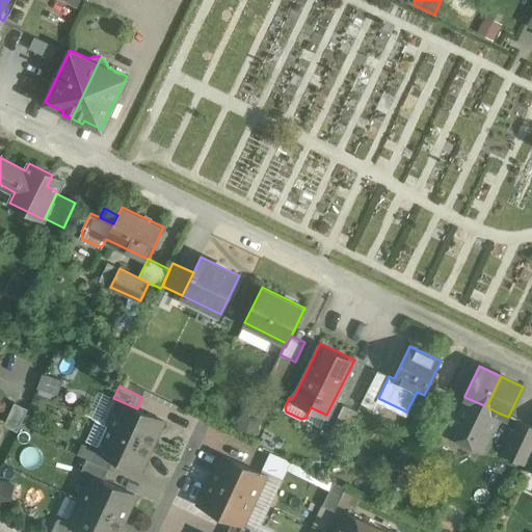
[(486,406),(464,397),(449,430),(462,436),(461,441),(469,445),(470,441),(482,446),(498,413),(486,406)]
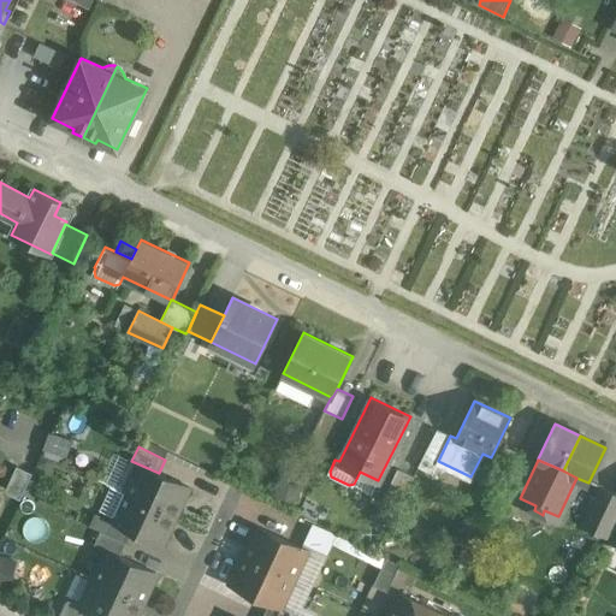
[(159,473),(140,465),(126,492),(175,515),(188,486),(159,473)]
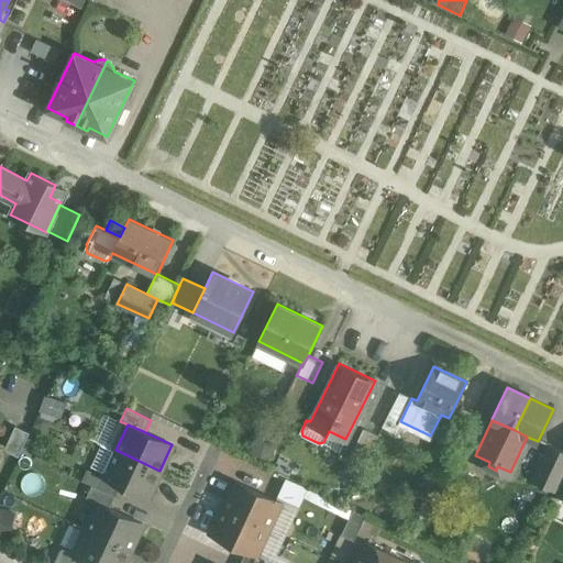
[(30,432),(14,426),(3,450),(19,456),(30,432)]
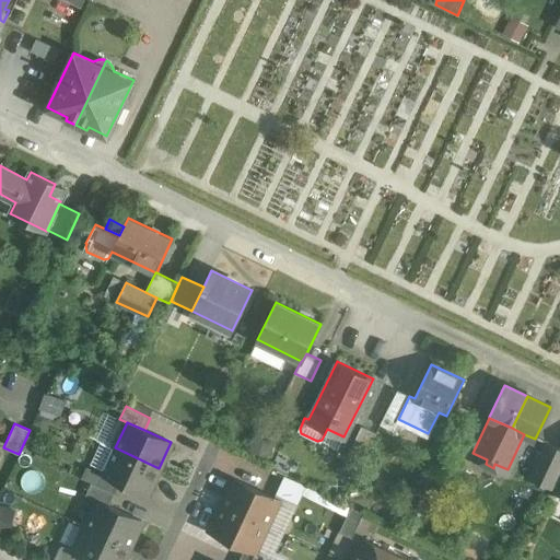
[(375,433),(361,426),(348,454),(361,461),(375,433)]
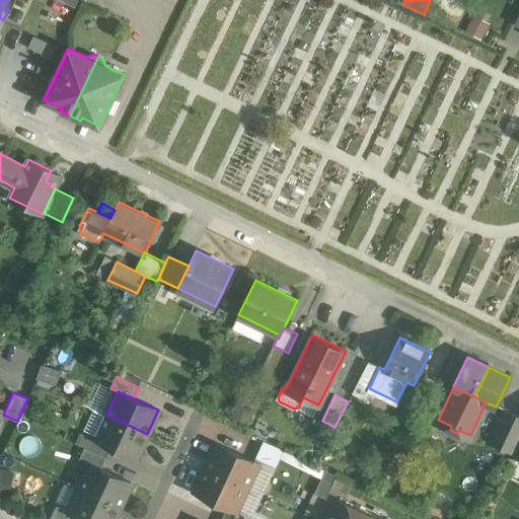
[(106,415),(93,409),(84,429),(97,436),(95,439),(112,446),(136,458),(147,434),(106,415)]
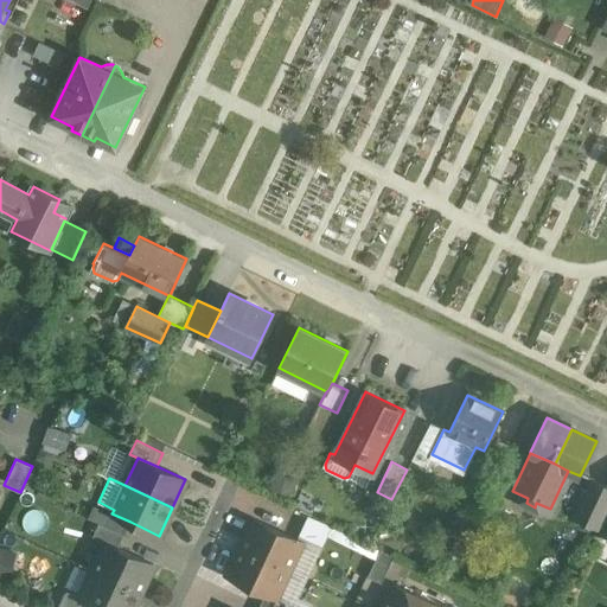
[(606,508),(606,486),(592,479),(574,518),(598,530),(606,508)]
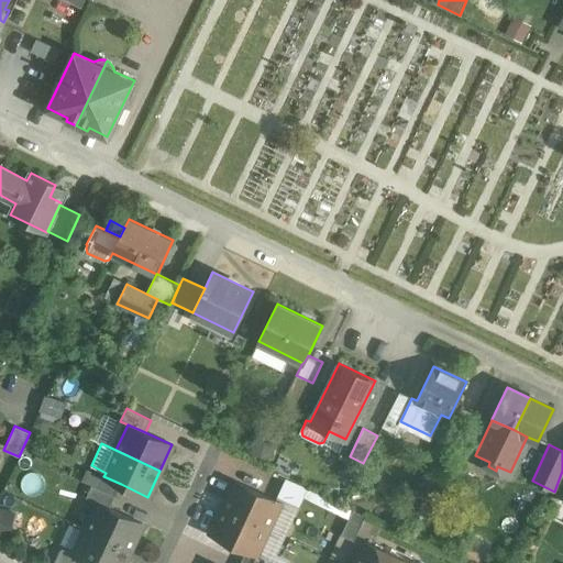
[(88,468),(81,481),(92,485),(98,473),(88,468)]
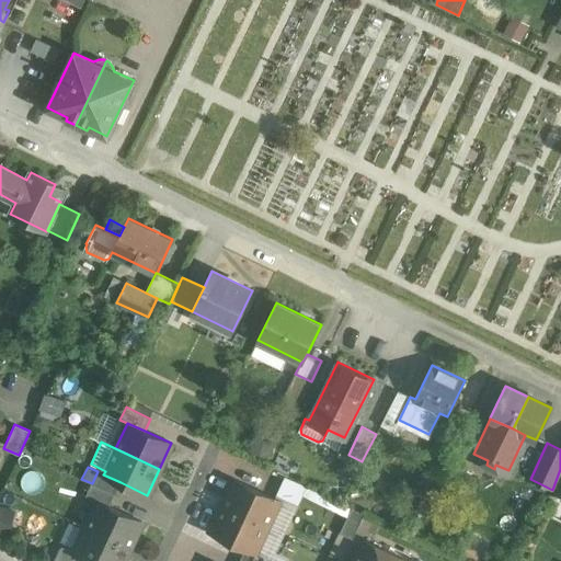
[(103,474),(98,471),(92,483),(115,494),(121,482),(103,474)]
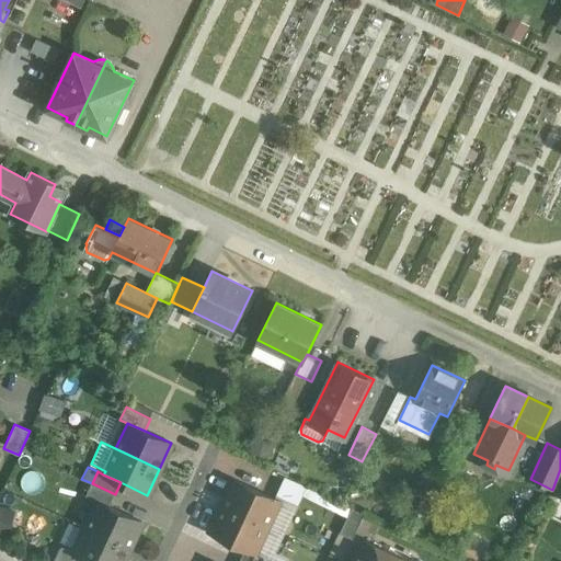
[(278,501),(235,480),(222,506),(266,526),(278,501)]
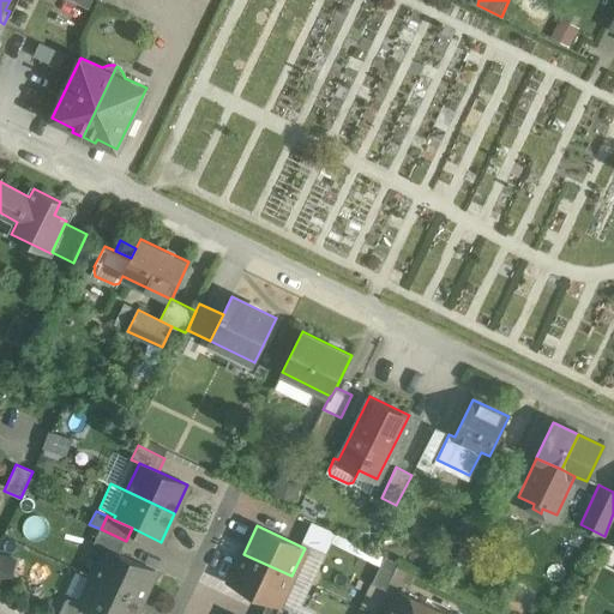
[(126,541),(101,529),(94,542),(107,548),(120,554),(126,541)]
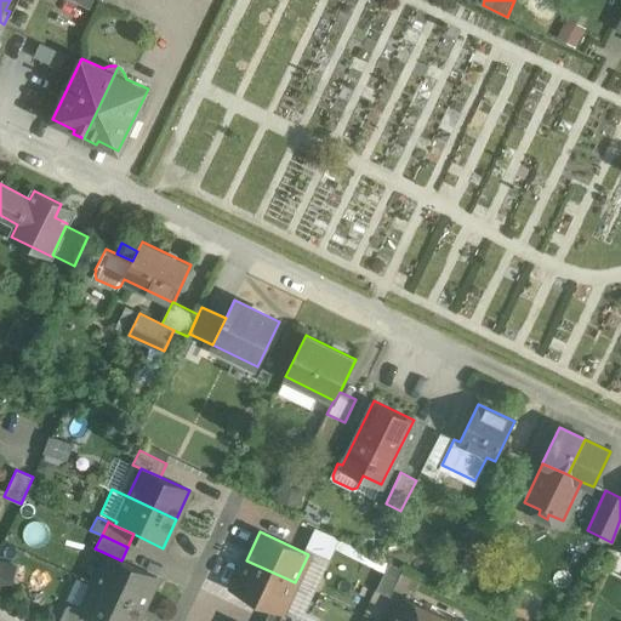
[(9,560),(34,571),(40,557),(15,546),(9,560)]
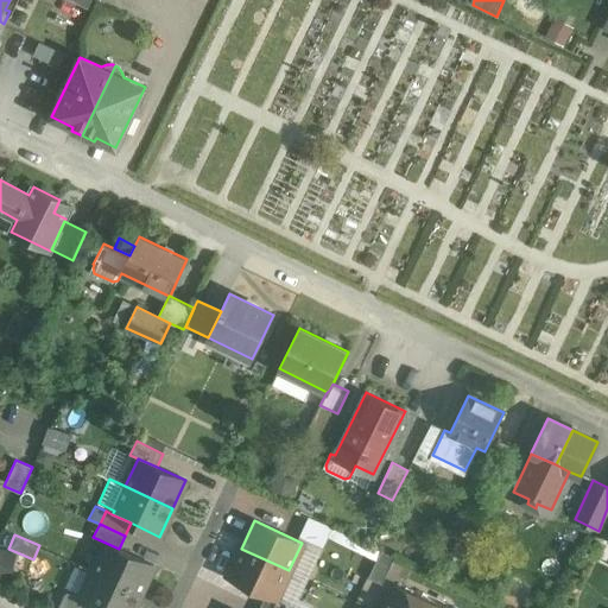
[(119,549),(106,543),(93,571),(140,593),(153,565),(119,549)]
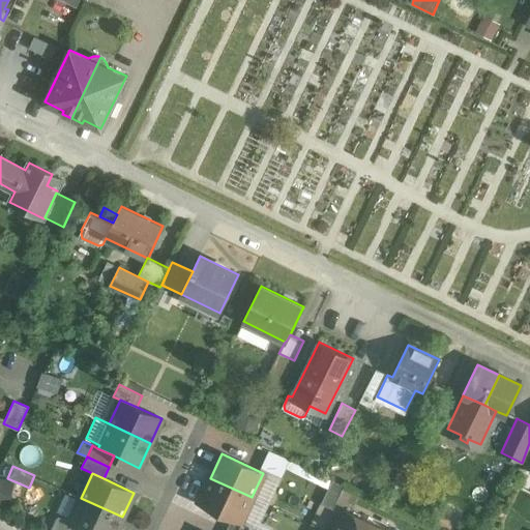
[(252,497),(210,478),(199,502),(232,518),(240,522),(252,497)]
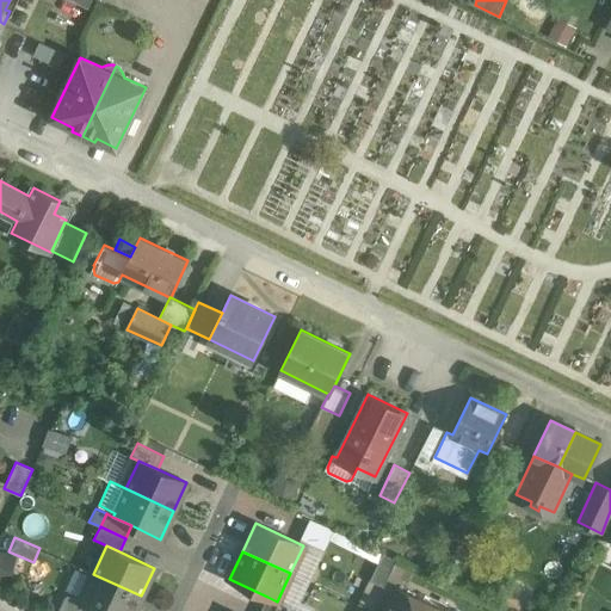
[(383,554),(370,580),(384,587),(396,560),(383,554)]
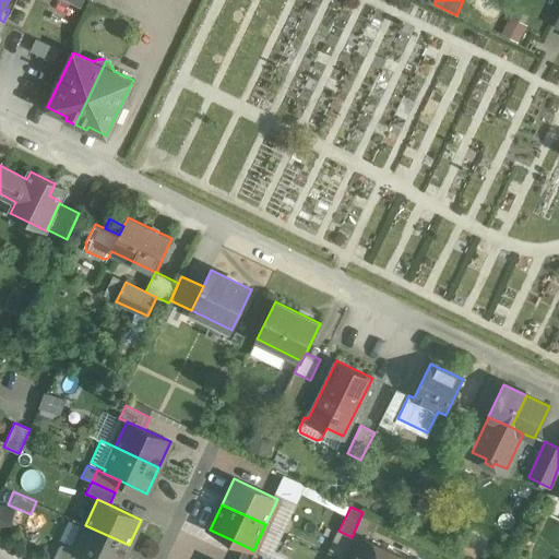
[(122,558),(129,545),(85,525),(74,549),(73,550),(92,558),(122,558)]
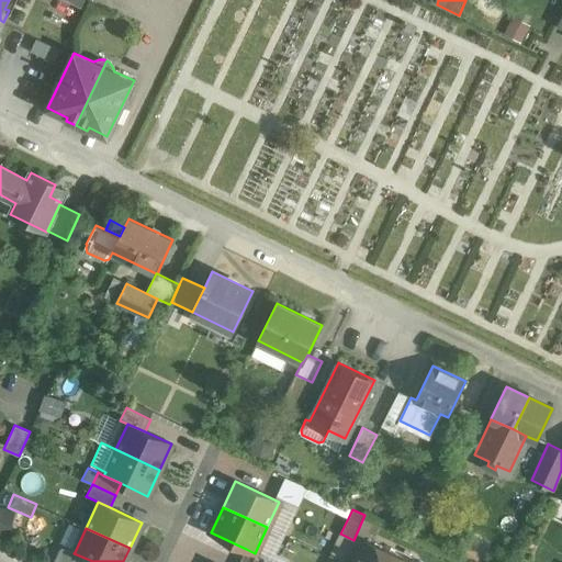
[(408,561),(366,542),(356,561),(408,561)]
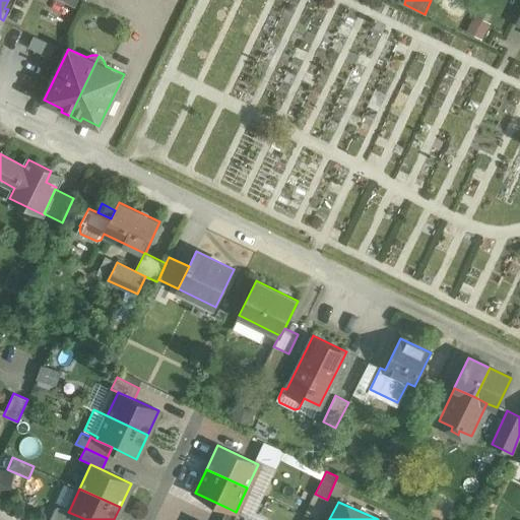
[(85,519),(68,512),(69,511),(58,506),(51,519),(85,519)]
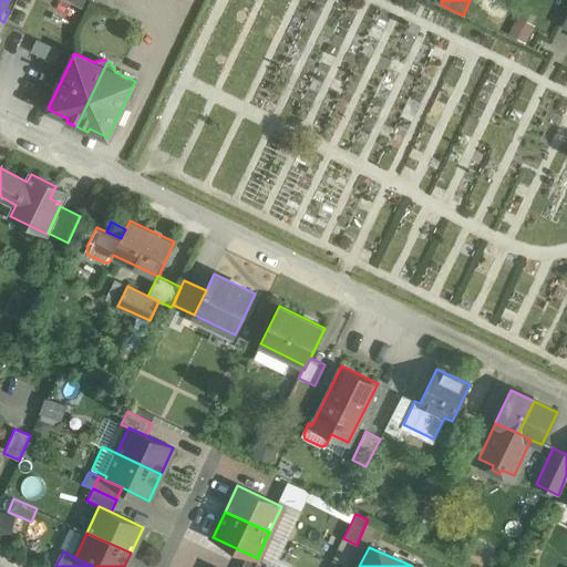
[(271,566),(272,565),(257,558),(248,554),(243,566),(245,566),(271,566)]
